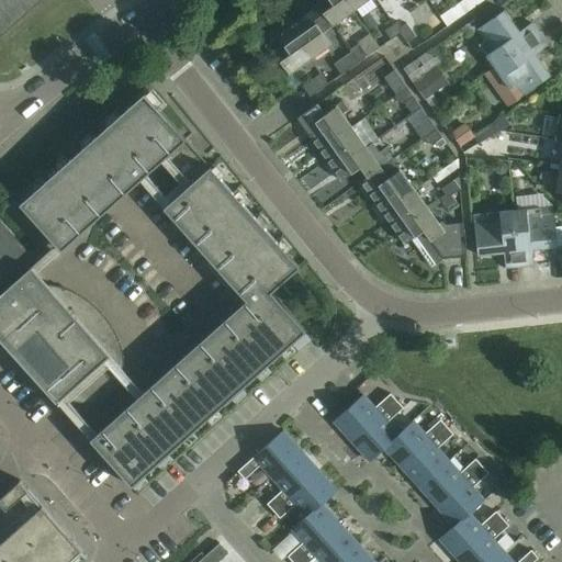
[(0,0),(0,36),(41,0),(0,0)]
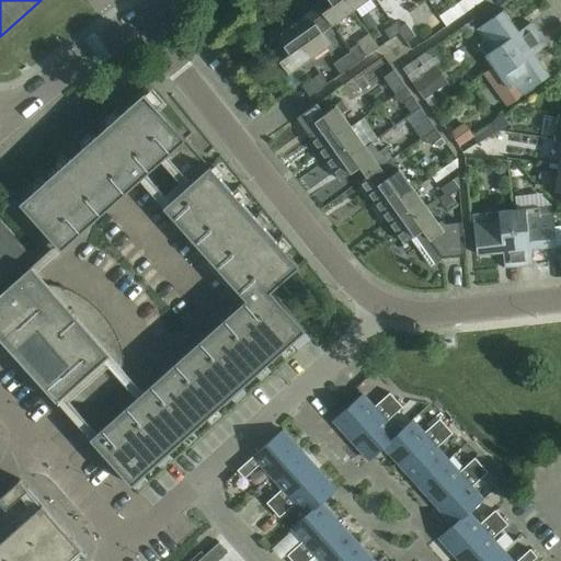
[(332,24),(352,9),(345,0),(329,0),(332,4),(323,10),(332,24)]
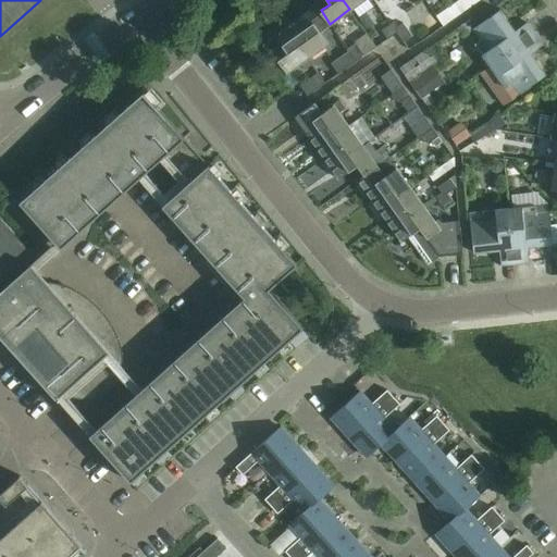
[(343,0),(349,9),(361,0),(343,0)]
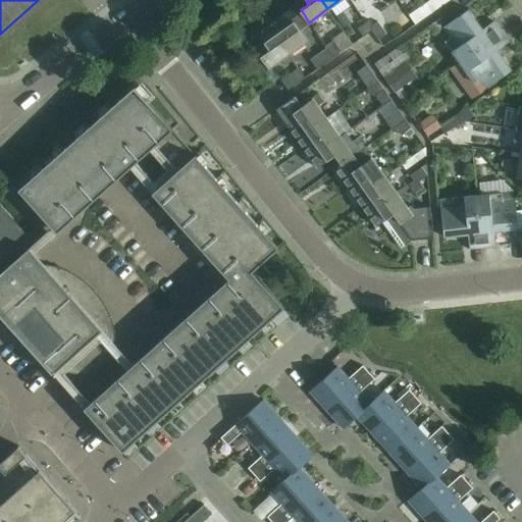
[(306,23),(309,22),(301,9),(296,4),(277,17),(290,36),(279,43),(288,54),(308,40),(304,36),(311,31),(306,23)]
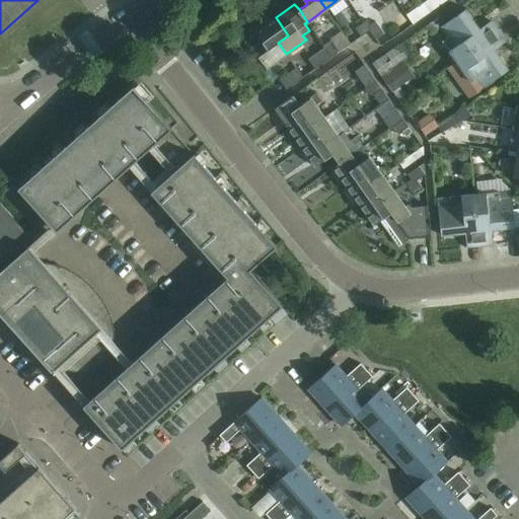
[(456,61),(498,30),(491,20),(479,28),(465,8),(444,23),(451,33),(442,41),(456,61)]
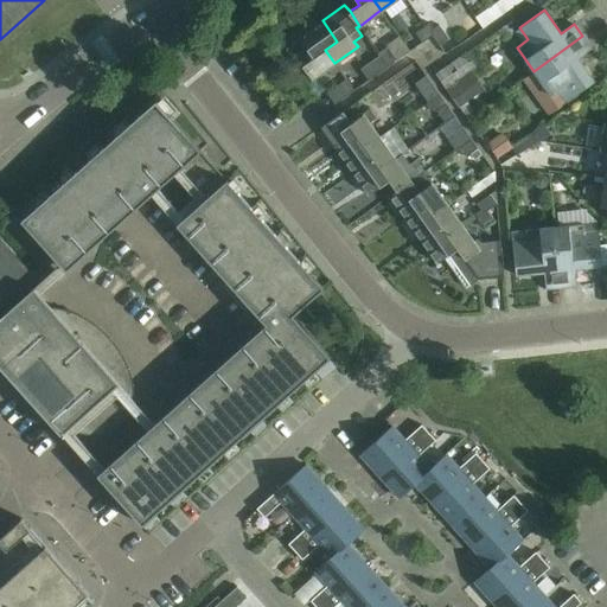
[(339,70),(334,63),(325,50),(337,42),(323,20),(299,37),(313,57),(301,65),(312,80),(326,69),(331,76),(339,70)]
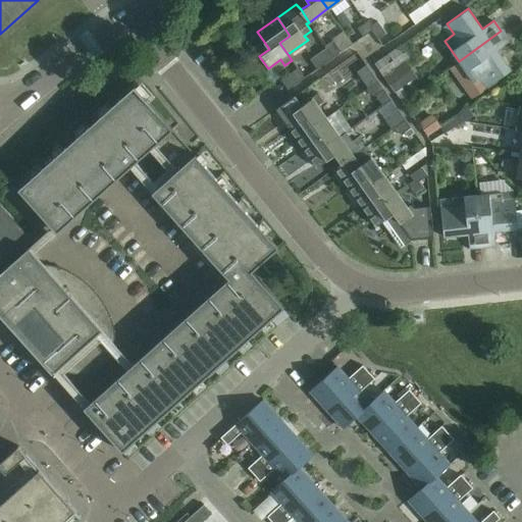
[(369,27),(372,24),(368,19),(357,28),(363,36),(371,30),(369,27)]
